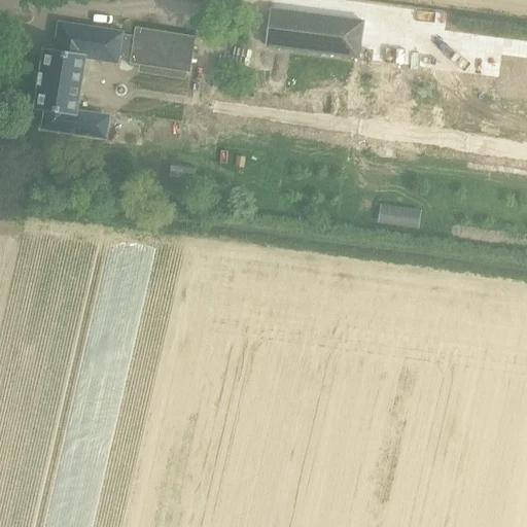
[(272,9),(266,46),(275,47),(359,58),(363,22),(272,9)]
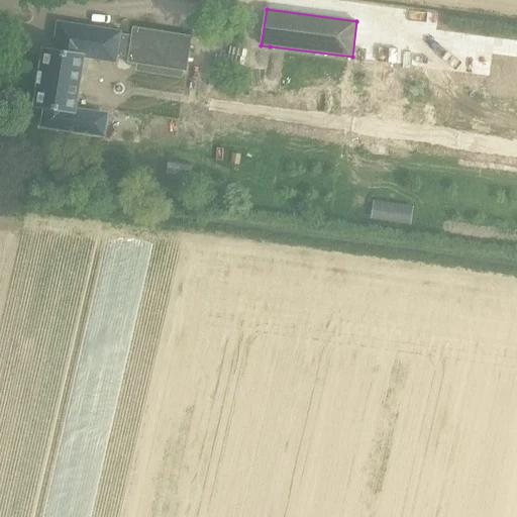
[(40,126),(64,130),(104,136),(107,119),(103,113),(75,109),(83,58),(110,62),(116,58),(116,56),(128,57),(128,62),(186,70),(191,36),(132,27),(131,36),(119,34),(119,33),(58,24),(54,52),(43,50),(40,70),(35,73),(34,82),(37,87),(34,107),(43,108),(40,126)]
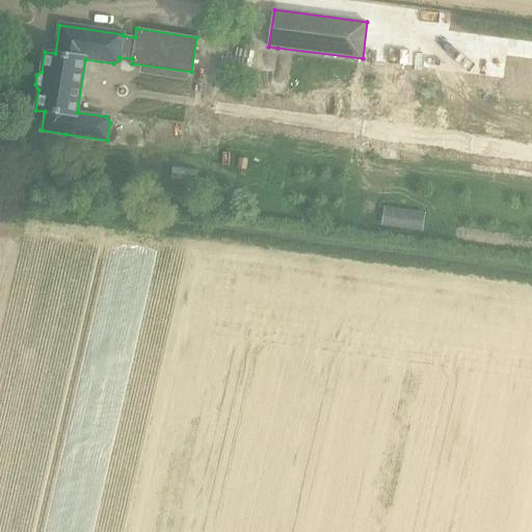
[(116,115),(116,120),(121,121),(121,124),(128,125),(129,117),(116,115)]
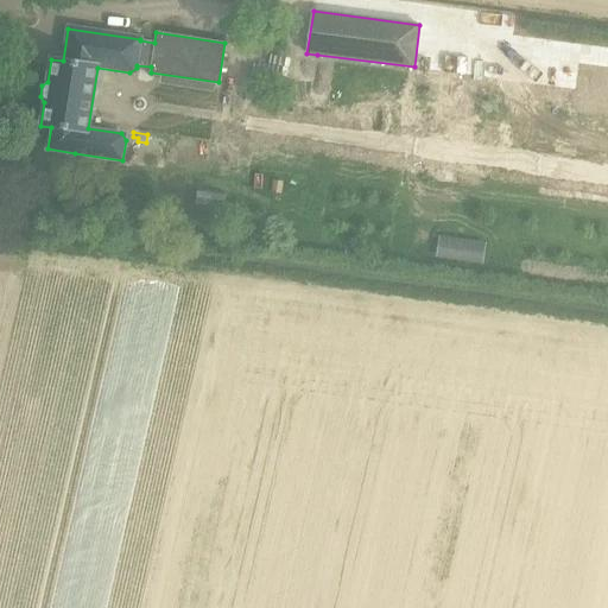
[(272,182),(271,194),(280,195),(283,183),(272,182)]
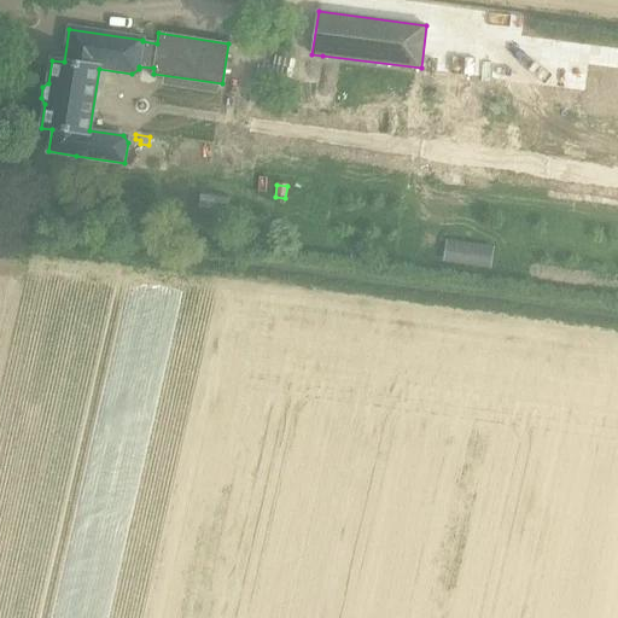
[(200,194),(199,209),(227,213),(229,198),(203,194),(200,194)]
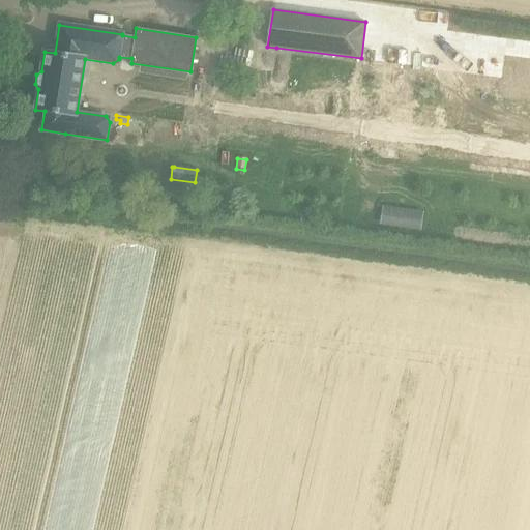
[(383,206),(380,226),(420,231),(423,212),(387,207),(383,206)]
